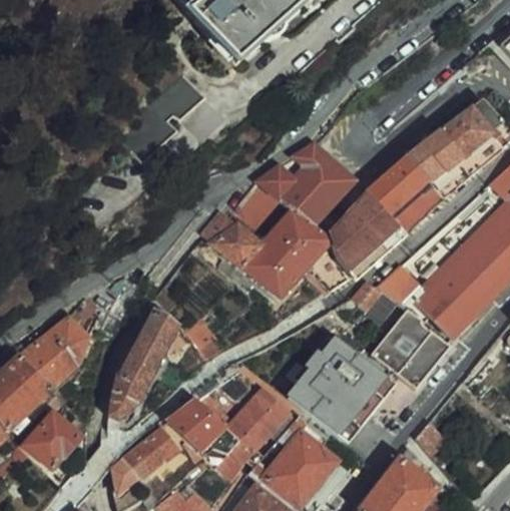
[(176,0),(187,11),(198,0),(176,0)]
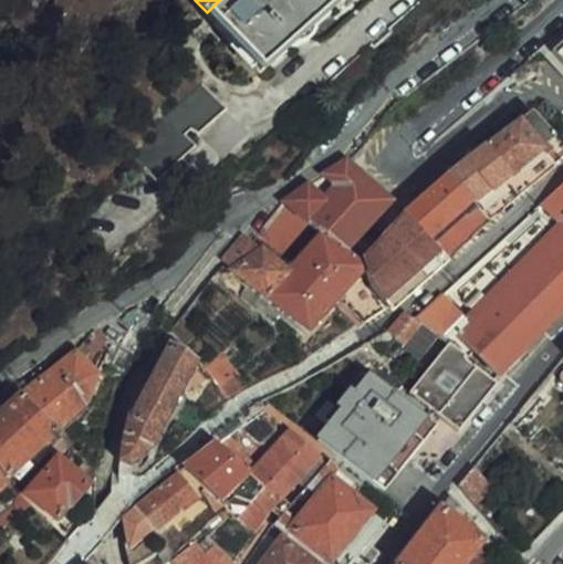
[(219,0),(207,12),(260,71),(339,0),(219,0)]
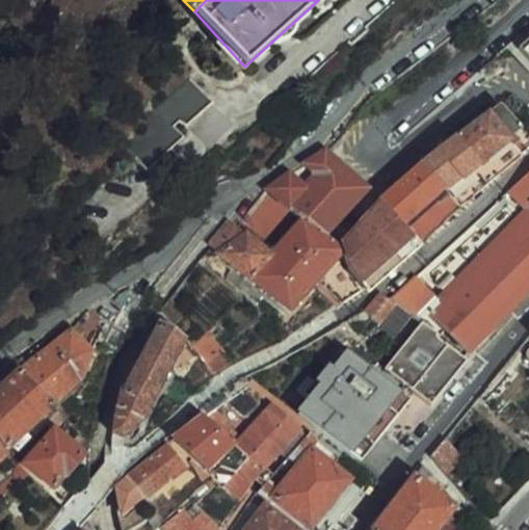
[(528,38),(519,49),(528,59),(528,38)]
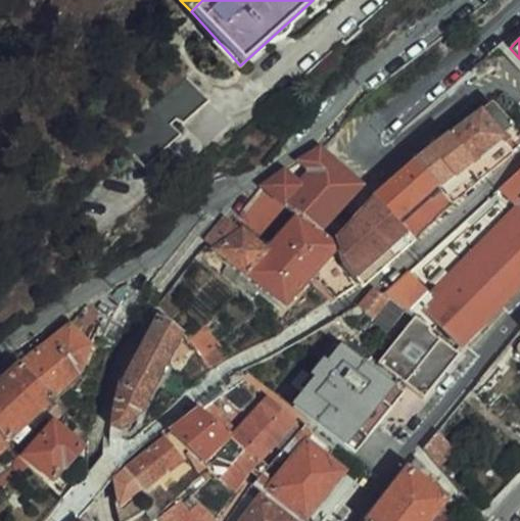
[(156,108),(120,141),(142,166),(181,132),(171,121),(175,116),(183,122),(208,100),(186,74),(152,103),(156,108)]
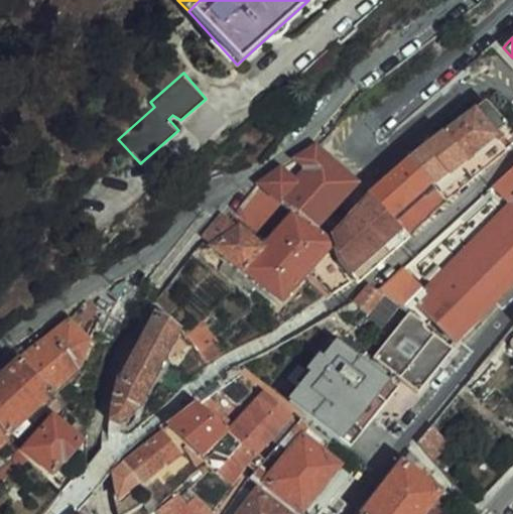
[(512,127),(490,99),(443,134),(474,175),(512,142),(512,127)]
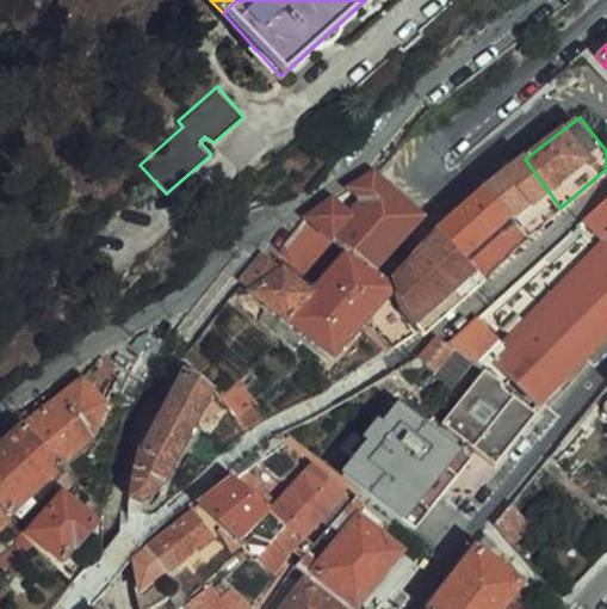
[(525,159),(485,189),(527,235),(561,208),(525,159)]
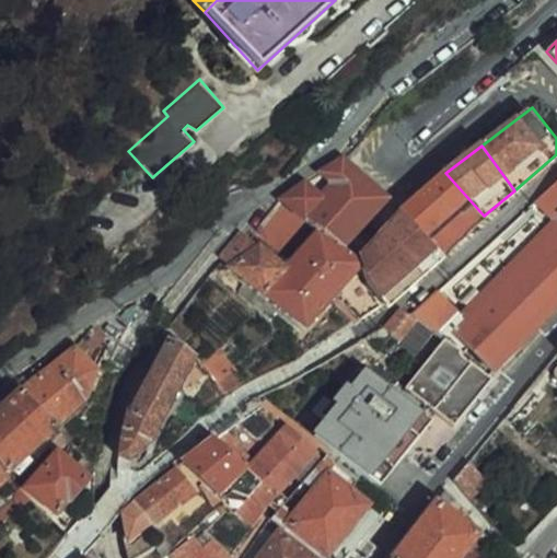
[(282,200),(304,218),(315,227),(339,245),(383,198),(341,159),(323,172),(334,181),(320,196),(305,184),(282,200)]
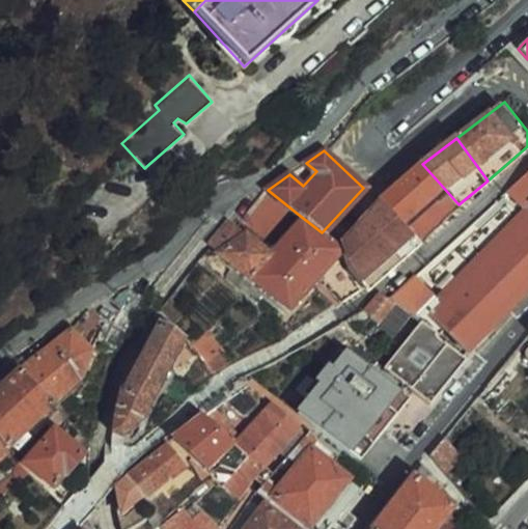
[(422,164),(377,197),(416,243),(419,246),(459,204),(422,164)]
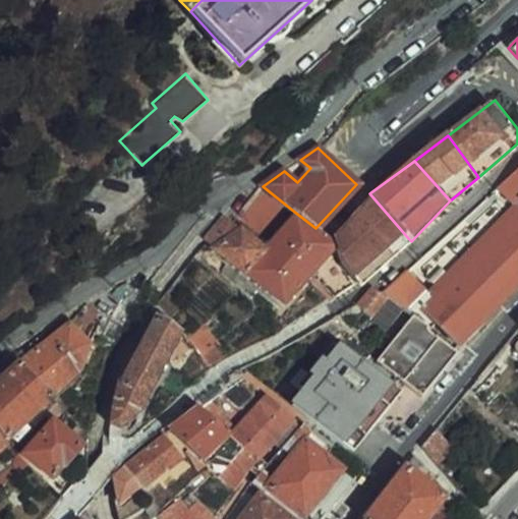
[(402,309),(412,318),(427,330),(435,321),(457,343),(517,282),(517,166),(503,180),(428,248),(380,292),(386,297),(402,309)]
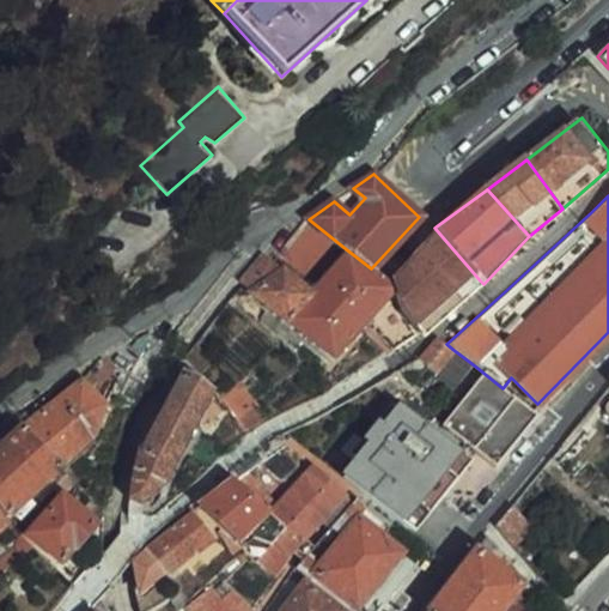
[(306,272),(333,239),(309,219),(308,218),(279,250),(306,272)]
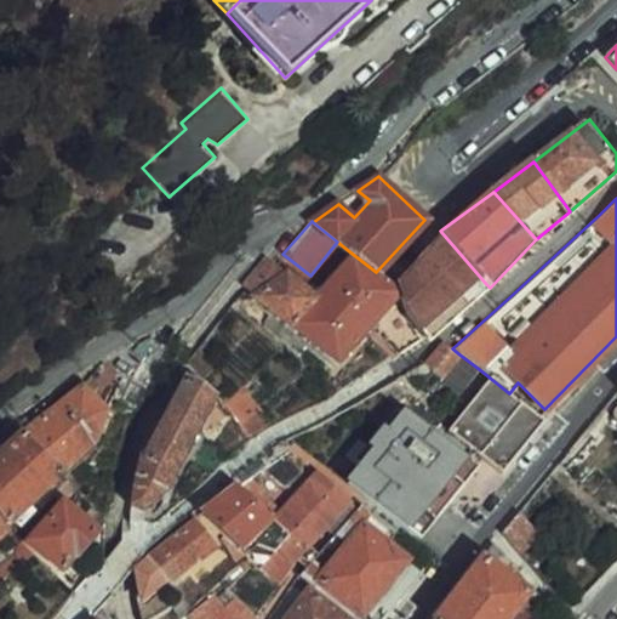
[(440,231),(399,287),(407,313),(423,336),(457,314),(486,284),(440,231)]
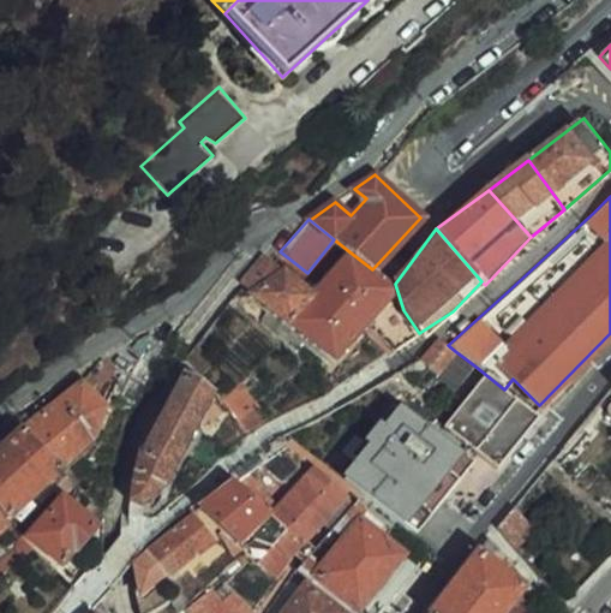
[(395,284),(393,286),(372,269),(346,249),(311,292),(273,261),(263,253),(241,280),(335,359),(369,321),(394,350),(419,333),(403,310),(395,284)]
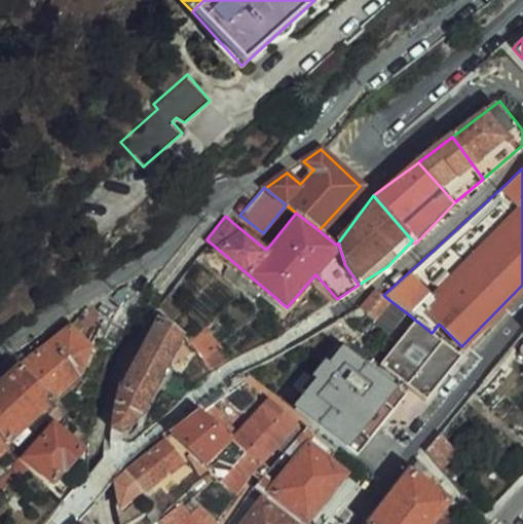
[(359,305),(373,317),(381,309),(389,300),(383,295),(375,288),(359,305)]
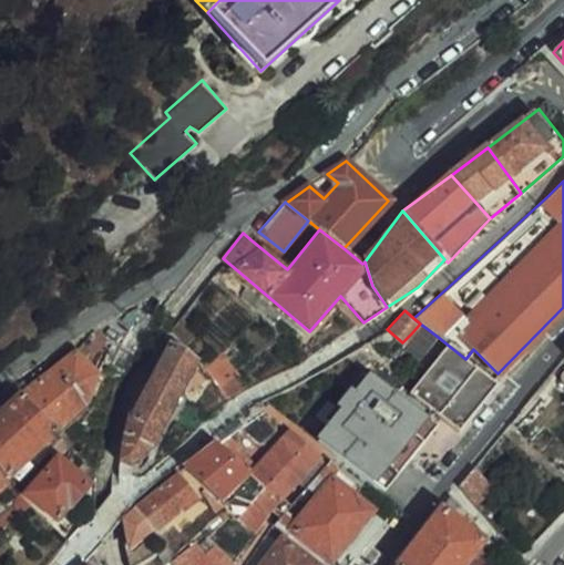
[(430,346),(438,337),(420,324),(411,334),(414,336),(428,347),(430,346)]
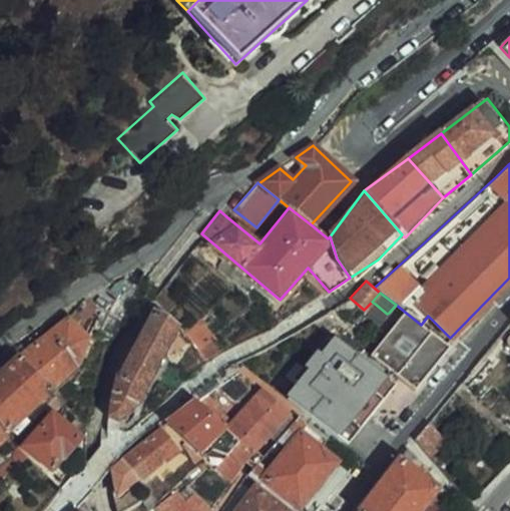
[(178,325),(154,296),(140,318),(129,341),(116,370),(110,392),(107,410),(106,429),(119,429),(120,416),(138,407),(178,325)]
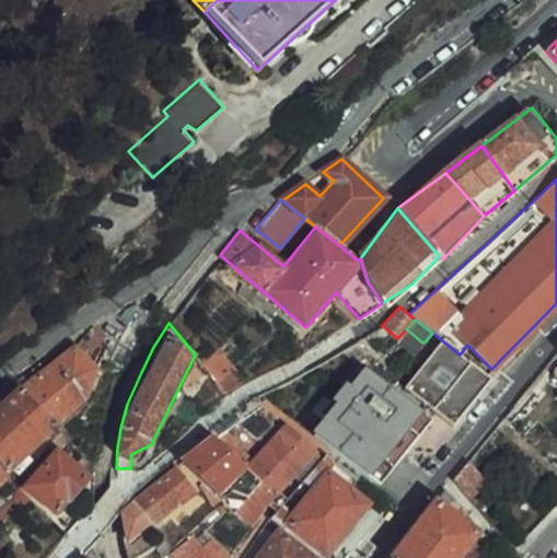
[(409,332),(406,329),(397,338),(387,348),(392,352),(409,332)]
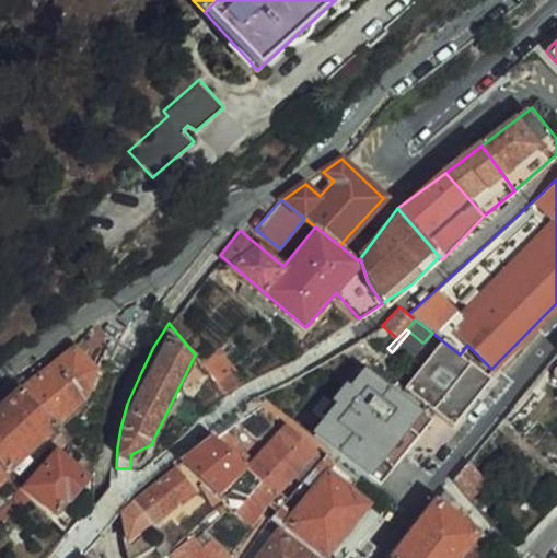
[(366,346),(359,339),(343,349),(350,355),(366,346)]
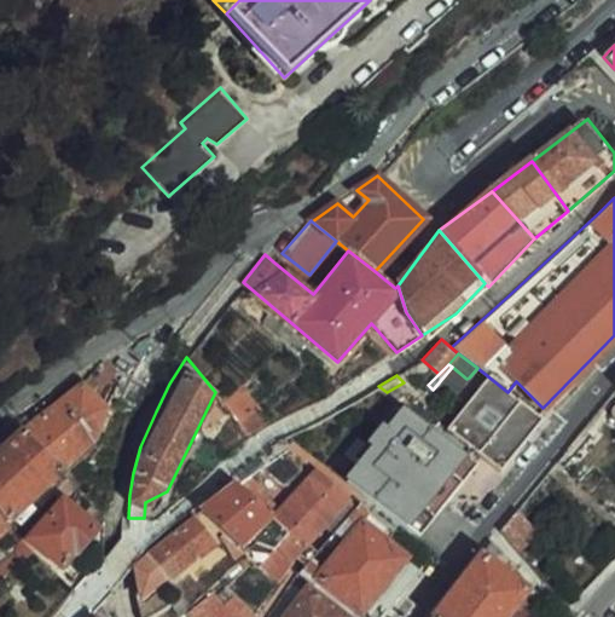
[(446,428),(498,471),(541,417),(537,414),(508,392),(489,378),(446,428)]
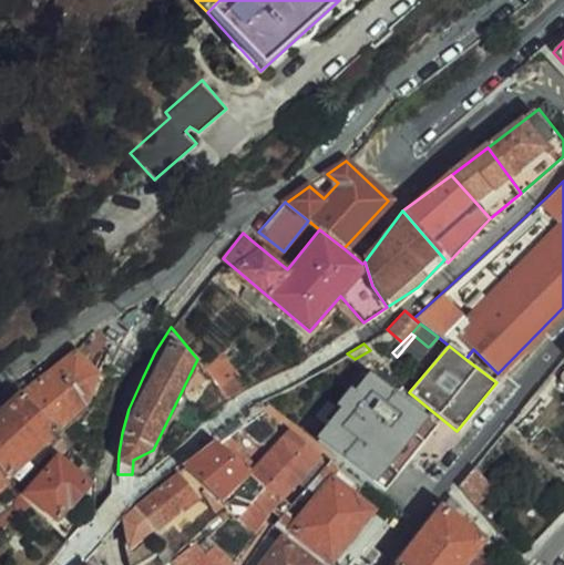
[(436,351),(430,346),(428,347),(411,369),(417,372),(436,351)]
